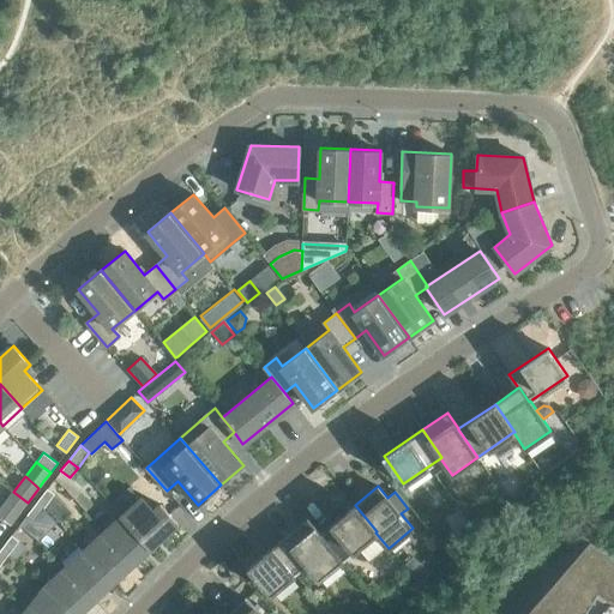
[(47,488),(37,501),(44,507),(54,494),(47,488)]
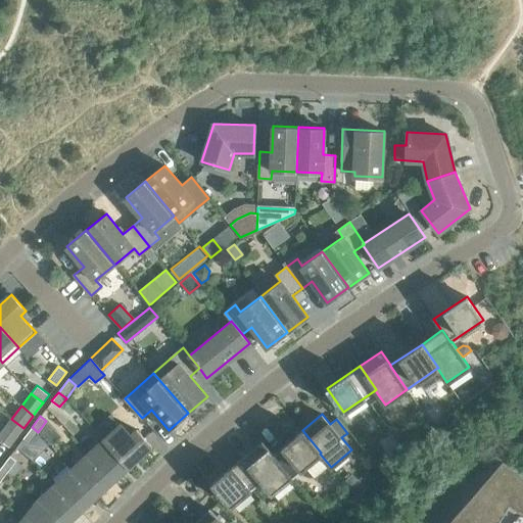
[(11,419),(0,433),(0,438),(0,439),(8,446),(9,446),(13,441),(24,428),(15,422),(11,419)]
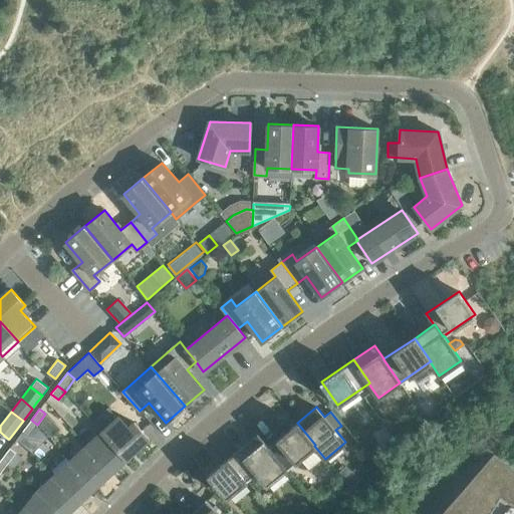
[(118,416),(103,431),(127,457),(149,438),(134,422),(129,427),(118,416)]
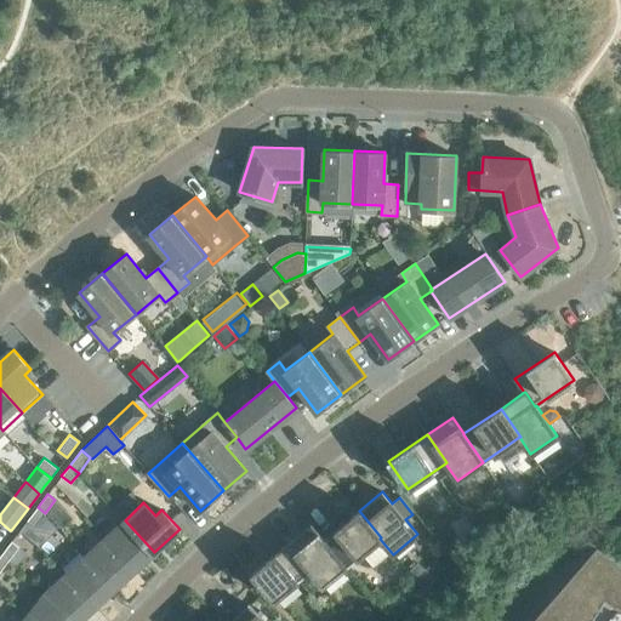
[(38,507),(27,522),(34,527),(45,513),(38,507)]
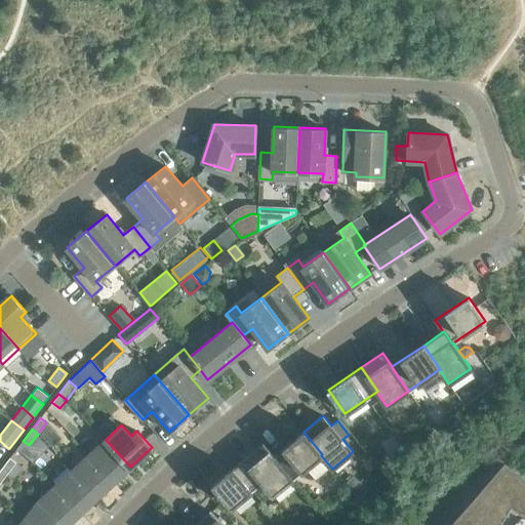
[(292,479),(321,455),(322,454),(304,432),(275,456),(274,456),(292,479)]
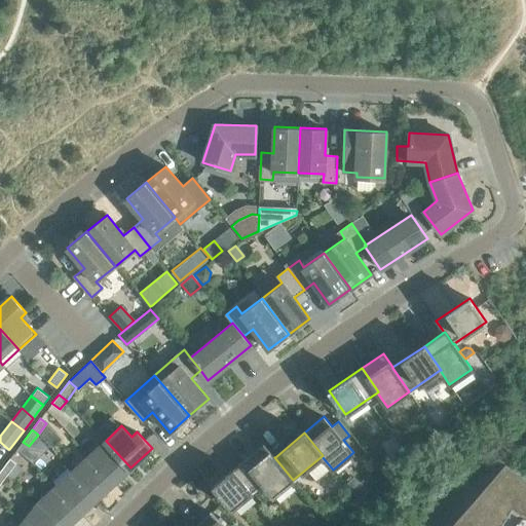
[(106,441),(89,456),(114,483),(130,467),(106,441)]
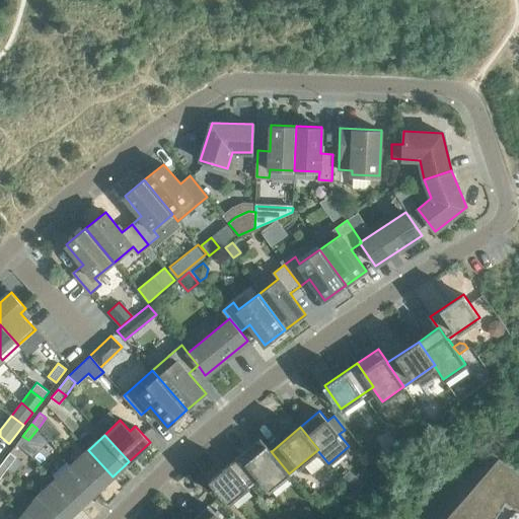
[(270,490),(289,473),(271,451),(272,451),(261,438),(240,454),(258,476),(270,490)]
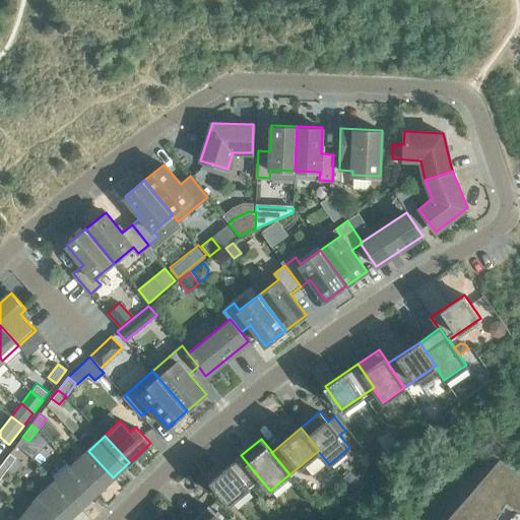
[(88,451),(72,465),(96,492),(113,477),(88,451)]
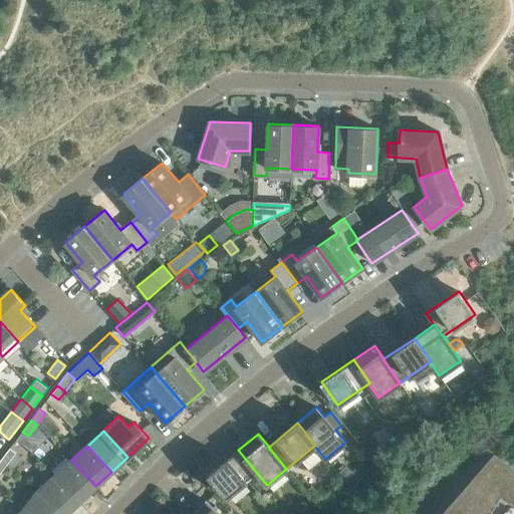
[(9,448),(1,459),(7,464),(16,453),(9,448)]
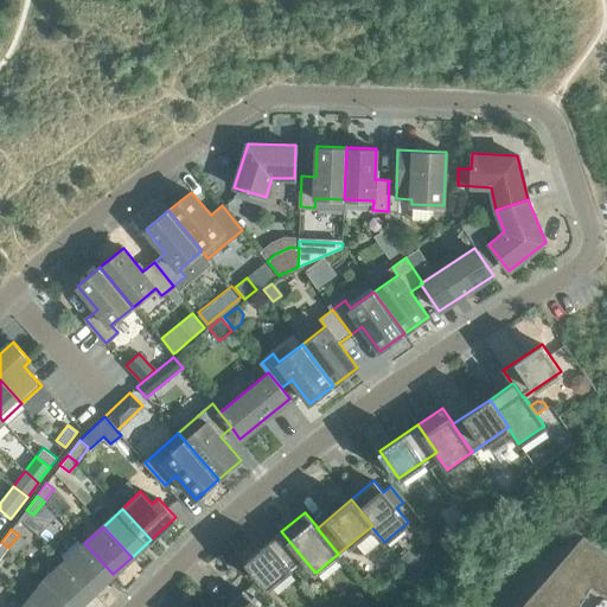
[(281,531),(247,561),(268,586),(302,557),(281,531)]
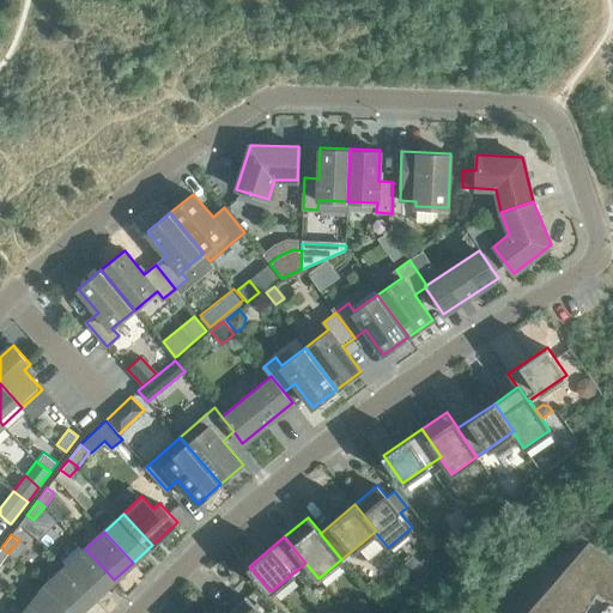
[(612,612),(612,558),(588,542),(525,612),(612,612)]
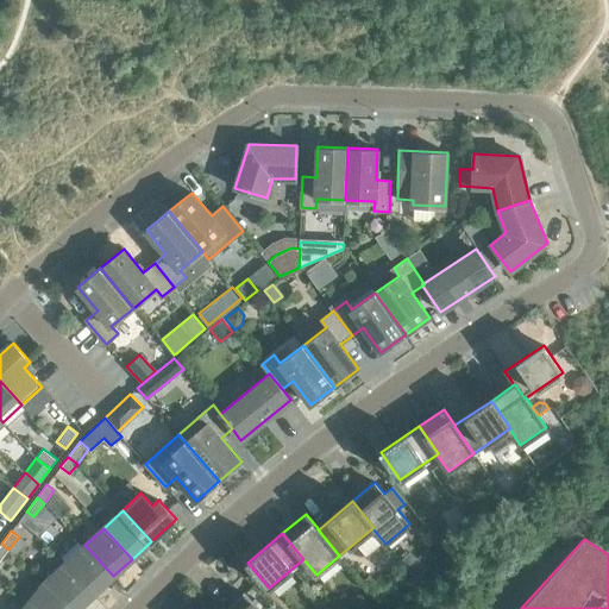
[(94,594),(113,576),(85,545),(66,563),(94,594)]
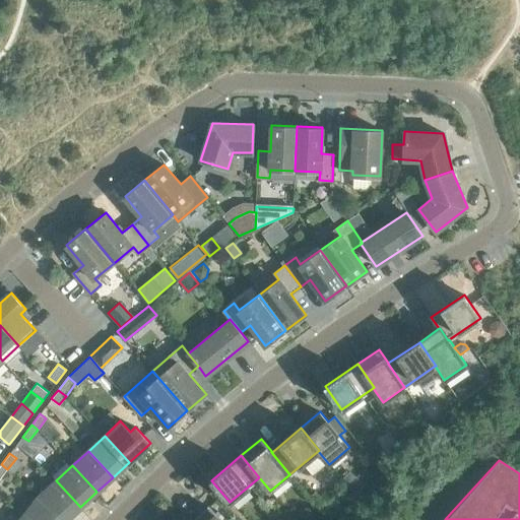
[(56,480),(38,497),(63,519),(65,519),(80,507),(56,480)]
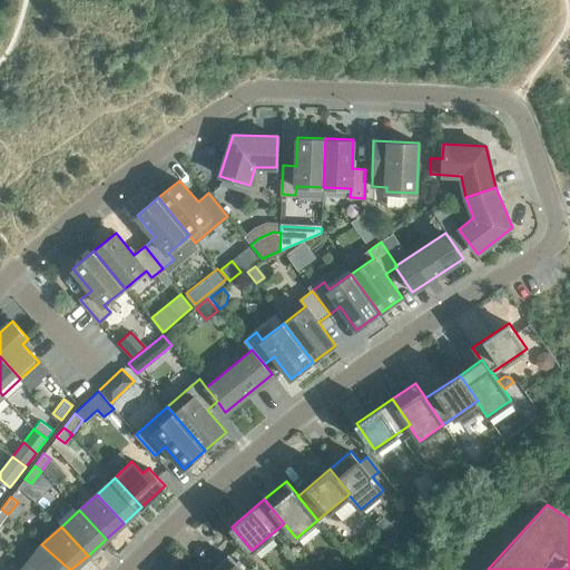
[(354,550),(345,540),(337,546),(346,557),(354,550)]
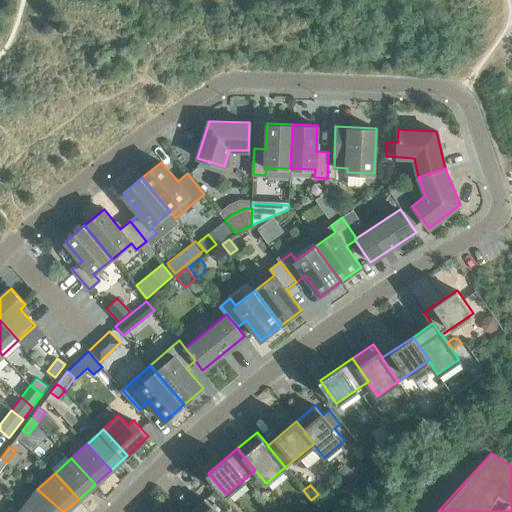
[(62,511),(37,489),(22,509),(26,511),(62,511)]
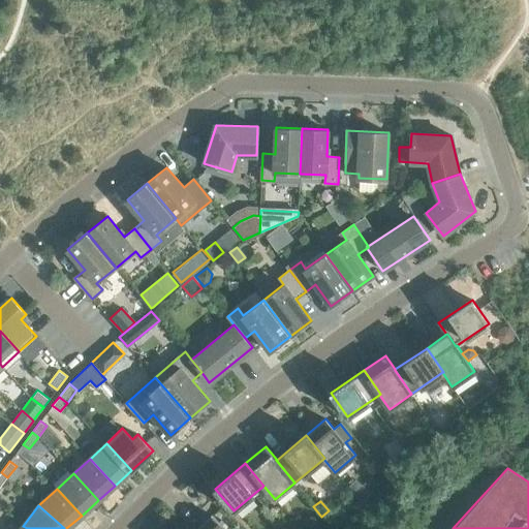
[(225,528),(212,515),(197,528),(225,528)]
